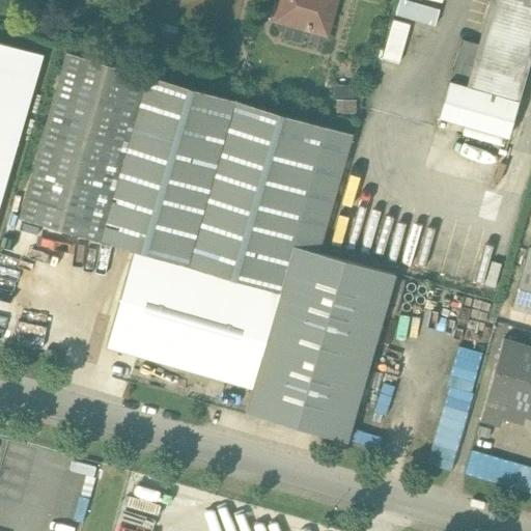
[(336,0),(281,0),(277,20),(306,28),(306,30),(309,31),(309,29),(327,34),(336,0)]
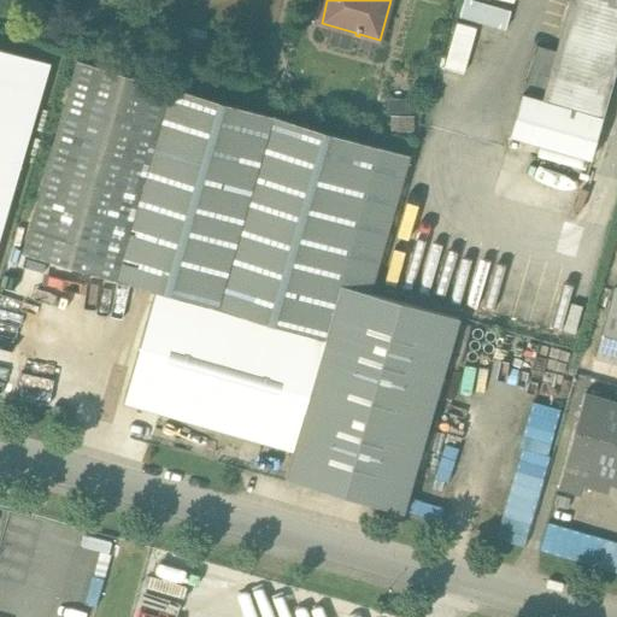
[(479,0),(460,0),(457,16),(505,28),(511,9),(479,0)]
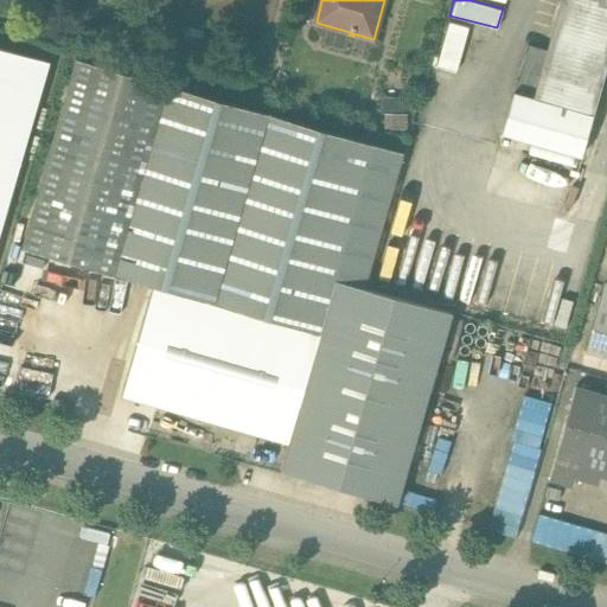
[(606,65),(606,0),(561,0),(548,50),(534,98),(515,93),(513,93),(503,134),(582,157),(594,115),(593,115),(606,65)]
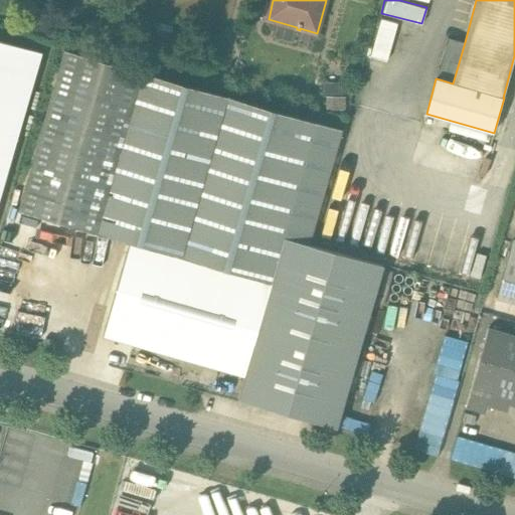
[(379,16),(371,44),(389,49),(397,21),(379,16)]
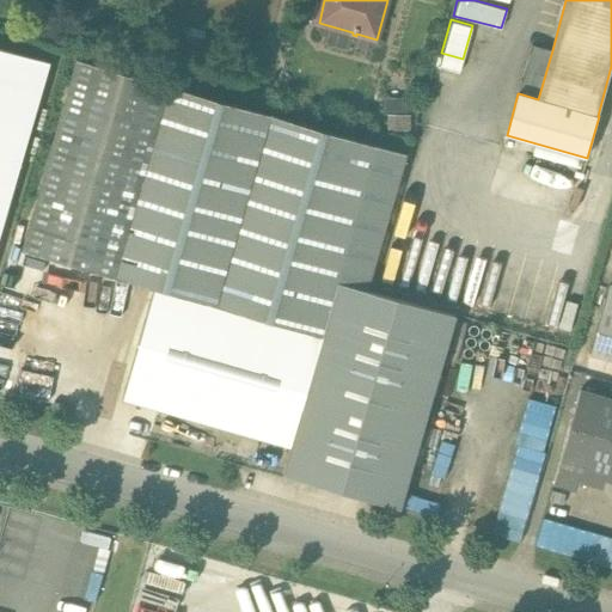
[(552,50),(532,46),(519,93),(538,99),(552,50)]
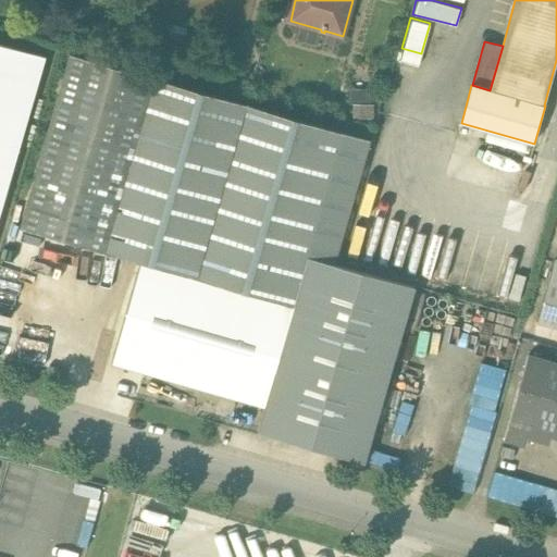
[(0,207),(44,58),(0,45),(0,207)]
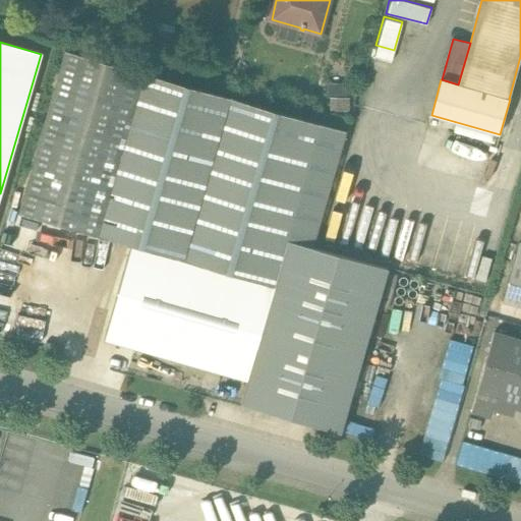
[(347,131),(66,50),(18,213),(131,245),(274,286),(287,240),(313,247),(347,131)]
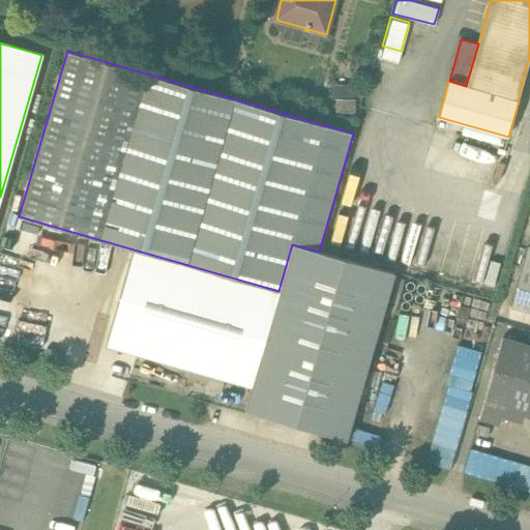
[(319,252),(292,244),(278,291),(252,387),(245,411),(347,440),(394,273),(319,252)]
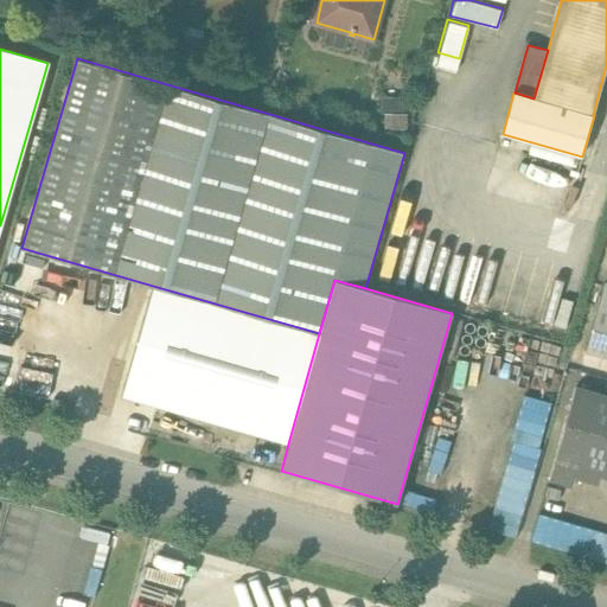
[(606,282),(605,282),(599,304),(586,351),(606,356),(606,282)]
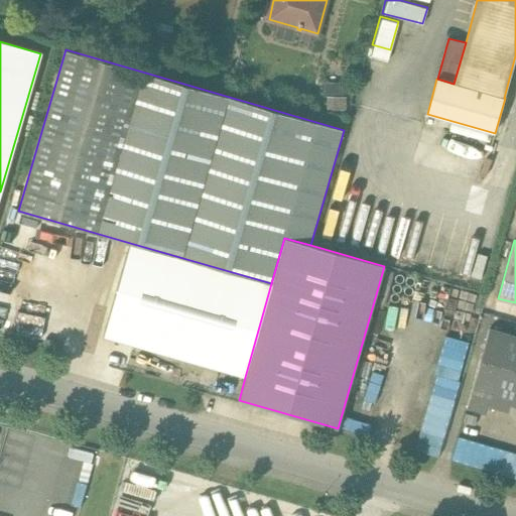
[(271,283),(130,243),(103,337),(245,377),(271,283)]
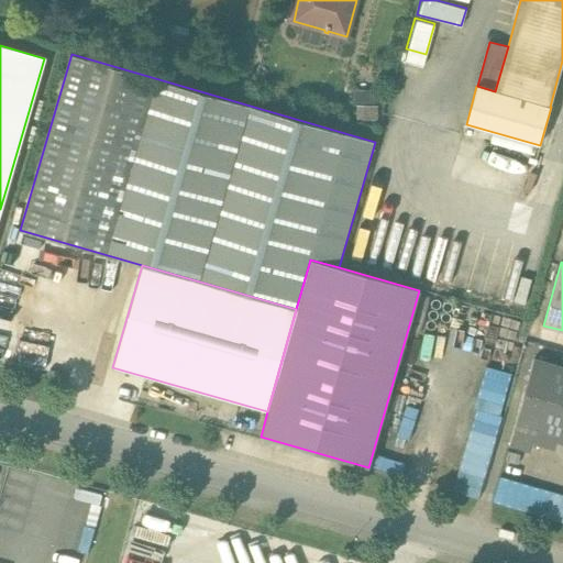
[(562,366),(533,359),(509,445),(532,452),(538,435),(562,442),(562,366)]
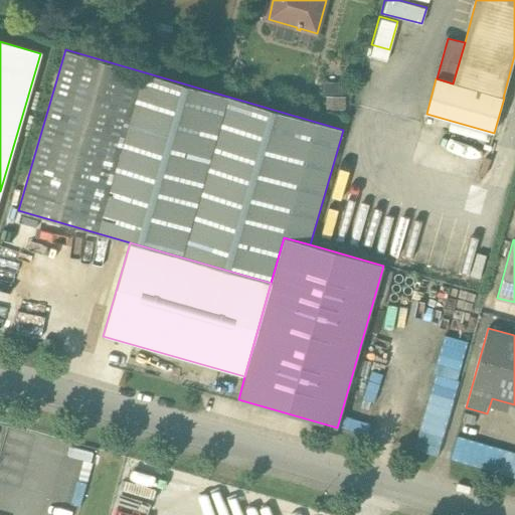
[(443,333),(413,449),(439,455),(468,340),(443,333)]
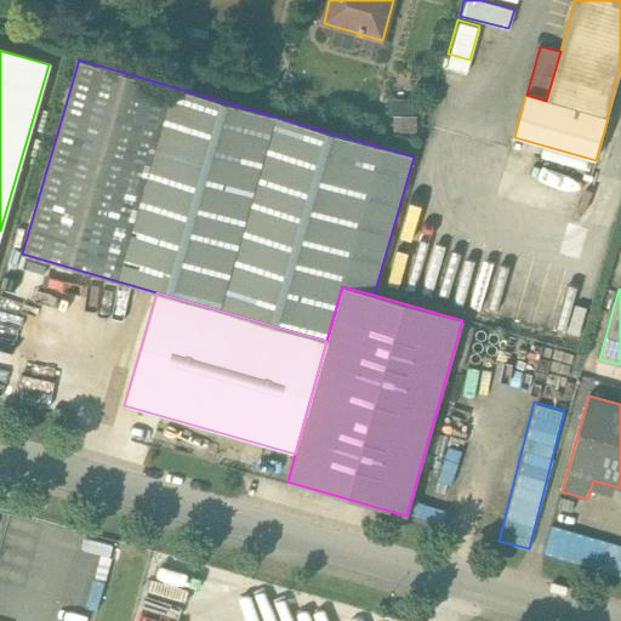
[(620,543),(552,522),(543,551),(620,574),(620,543)]
